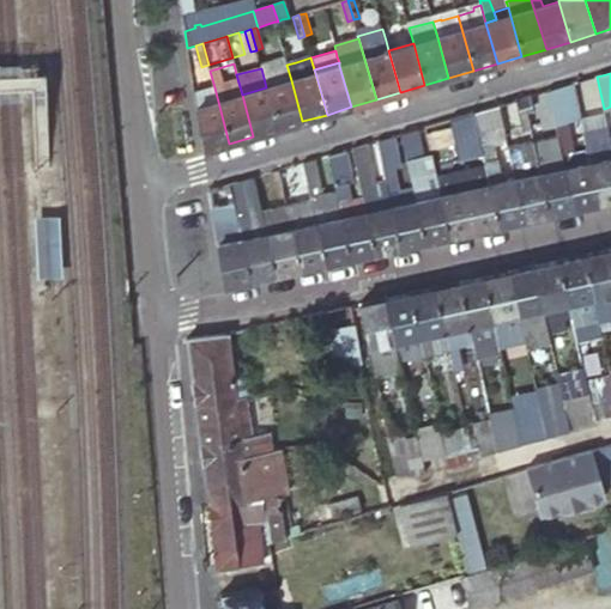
[(291,80),(266,87),(278,129),(302,121),(291,80)]
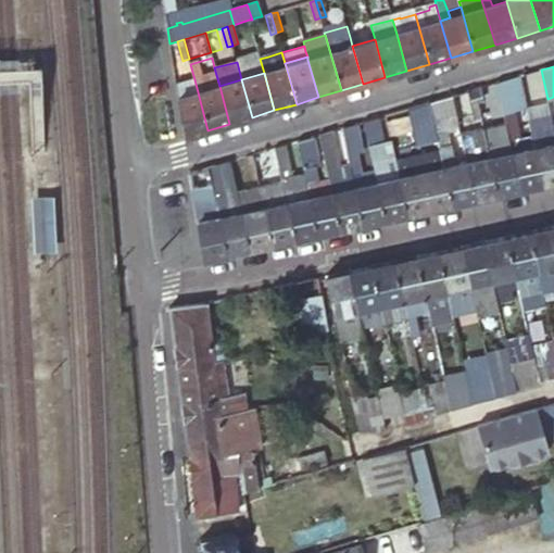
[(510,79),(496,84),(505,124),(520,190),(543,186),(532,137),(520,140),(514,112),(526,109),(518,77),(510,79)]
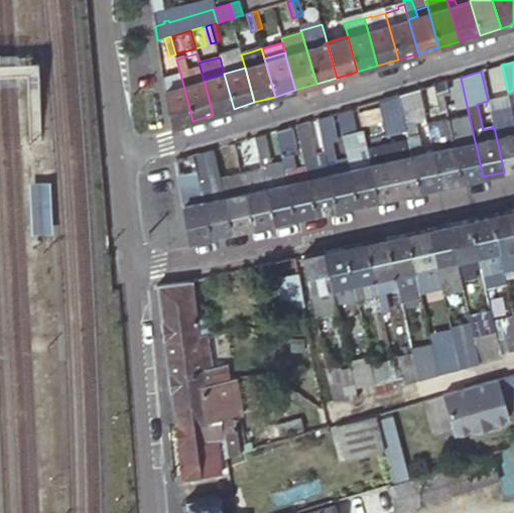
[(180,74),(163,79),(170,127),(193,121),(180,74)]
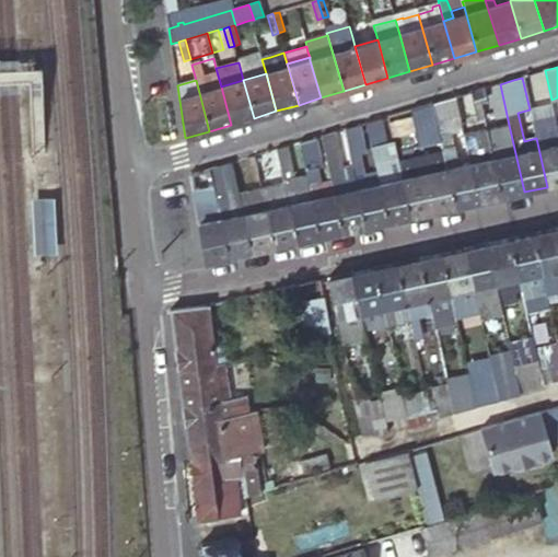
[(254,118),(243,80),(221,86),(231,125),(254,118)]
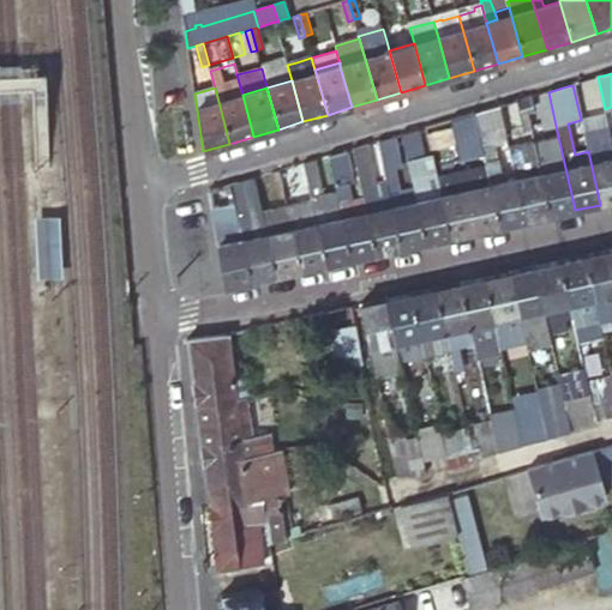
[(531,97),(525,100),(527,113),(528,120),(534,118),(533,110),(534,110),(531,97)]
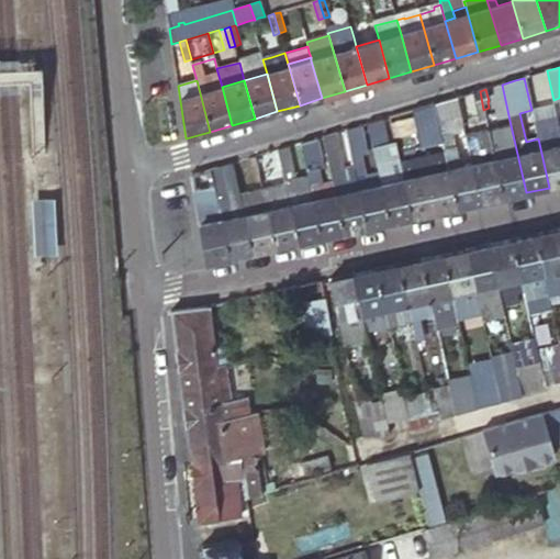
[(467,94),(457,98),(463,125),(485,120),(483,110),(479,111),(478,104),(477,104),(473,92),(467,94)]
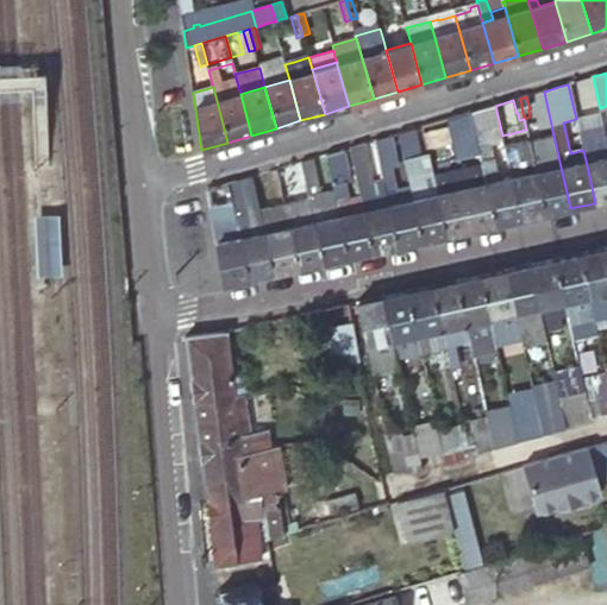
[(496,225),(521,219),(512,177),(499,180),(493,151),(505,149),(502,136),(495,106),(471,113),(480,153),(483,165),(496,225)]
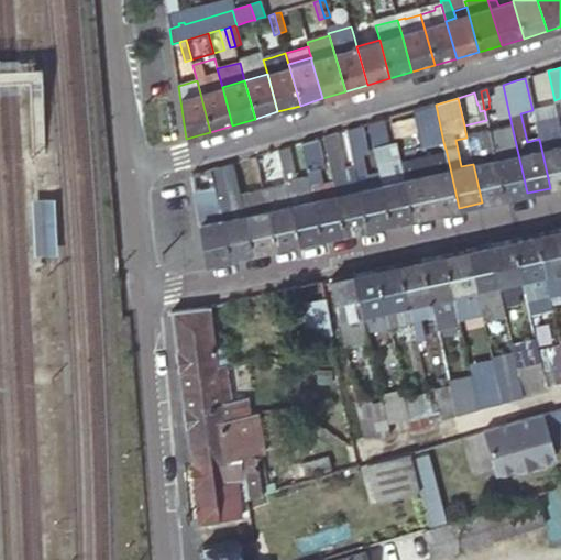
[(436,105),(413,111),(421,146),(443,142),(436,105)]
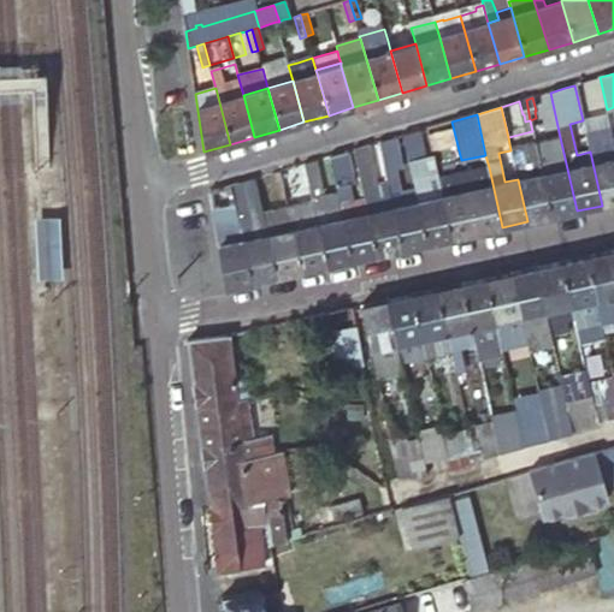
[(602,206),(613,203),(613,143),(601,147),(595,118),(583,120),(590,152),(602,206)]
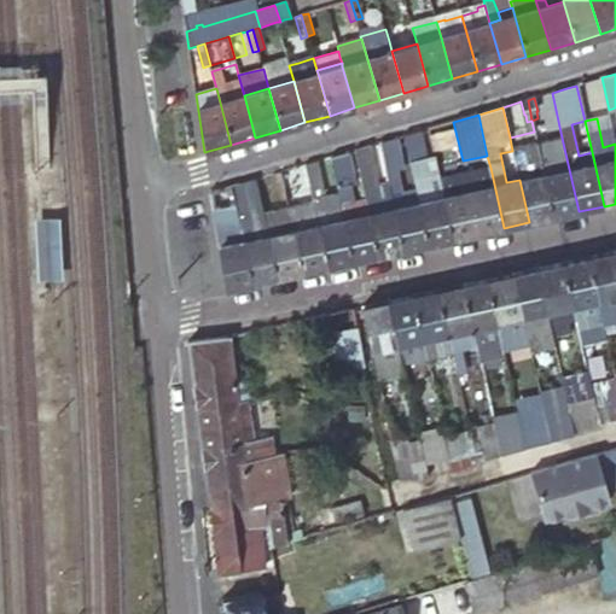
[(428,158),(420,132),(404,136),(416,189),(429,245),(453,239),(440,180),(439,171),(429,174),(426,158),(428,158)]
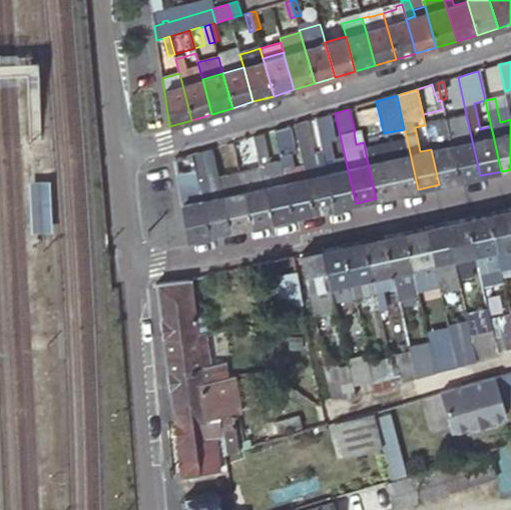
[(466,114),(446,119),(448,130),(459,180),(480,175),(466,114)]
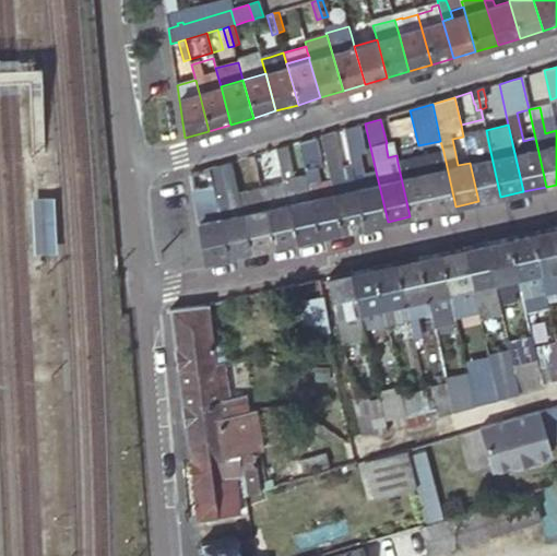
[(388,222),(376,172),(364,175),(359,154),(366,153),(359,126),(343,130),(352,167),(354,177),(365,227),(388,222)]
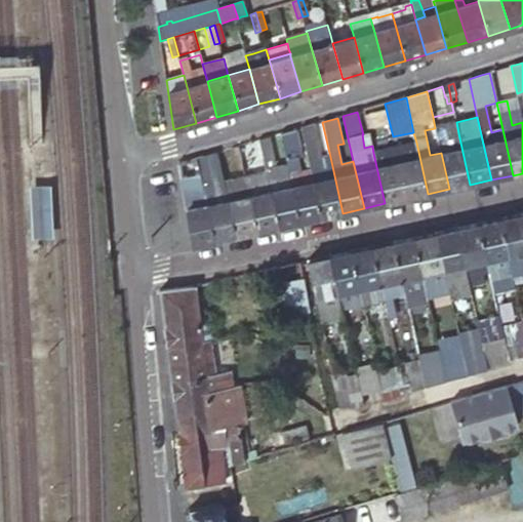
[(449,189),(470,185),(458,133),(456,122),(441,125),(447,152),(441,153),(449,189)]
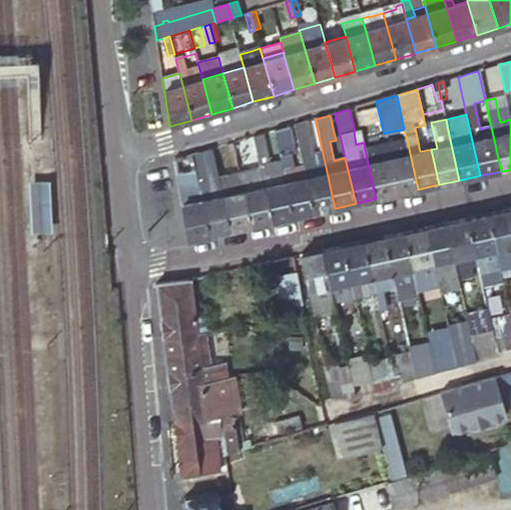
[(306,122),(295,125),(304,165),(314,212),(335,208),(325,162),(323,153),(314,155),(306,122)]
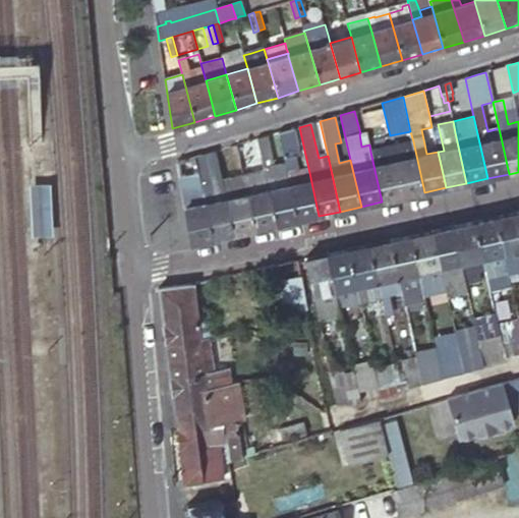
[(298,221),(319,216),(308,168),(296,170),(294,158),(300,156),(294,129),(279,133),(284,161),(286,169),(298,221)]
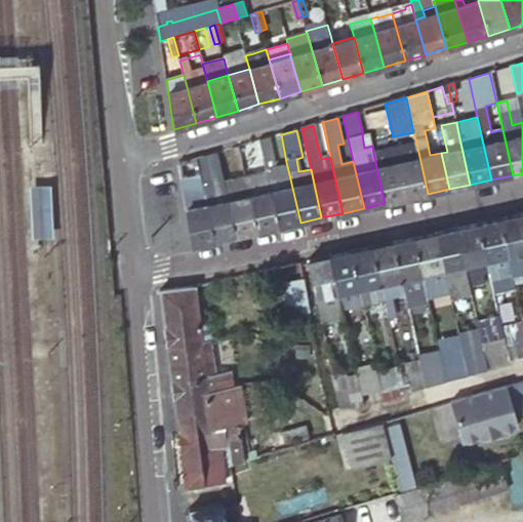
[(286,226),(300,223),(288,170),(277,173),(275,165),(269,138),(259,142),(263,158),(267,173),(267,175),(268,179),(279,227),(286,226)]
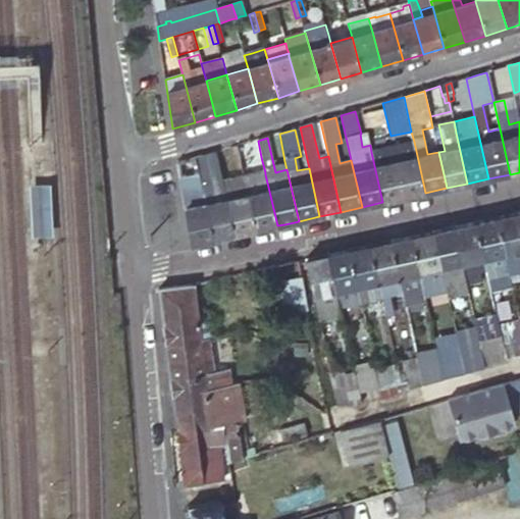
[(382,202),(425,193),(414,142),(371,152),(382,202)]
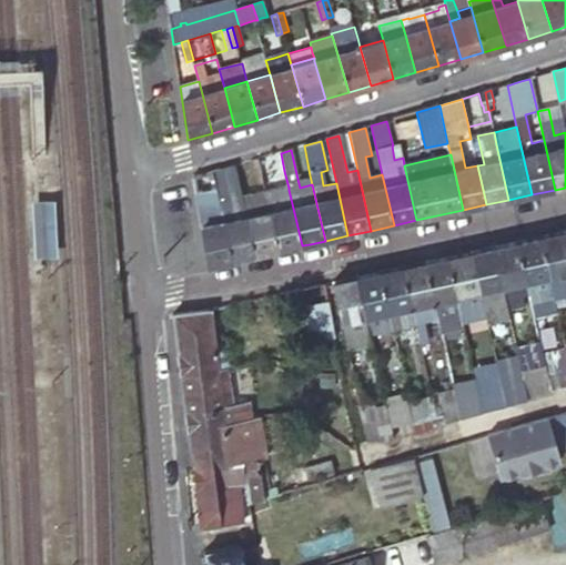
[(235,167),(213,173),(215,180),(220,179),(225,202),(242,198),(235,167)]
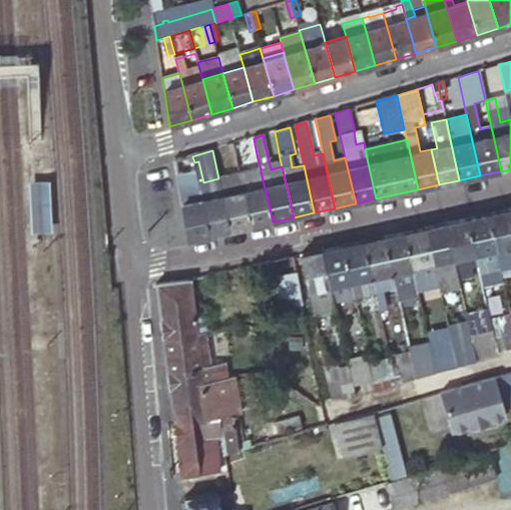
[(180,192),(188,240),(209,235),(199,189),(194,162),(192,156),(176,161),(180,192)]
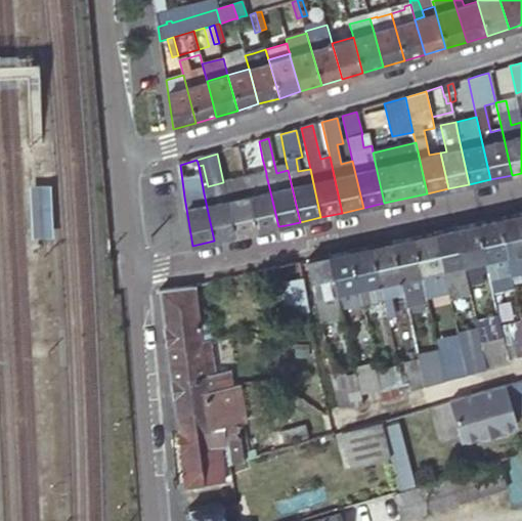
[(288,170),(286,162),(274,165),(276,173),(288,170)]
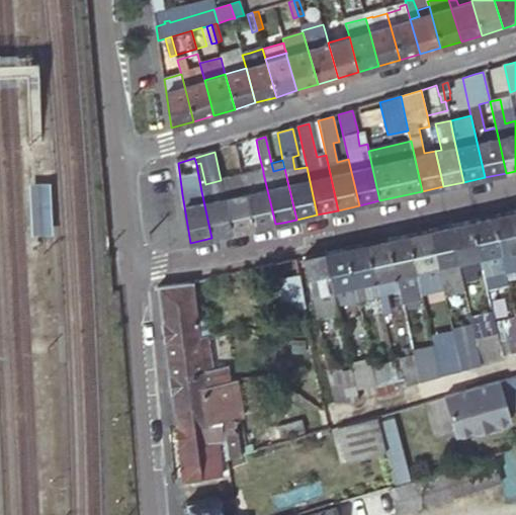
[(263,171),(242,176),(254,229),(275,224),(264,177),(263,173),(263,171)]
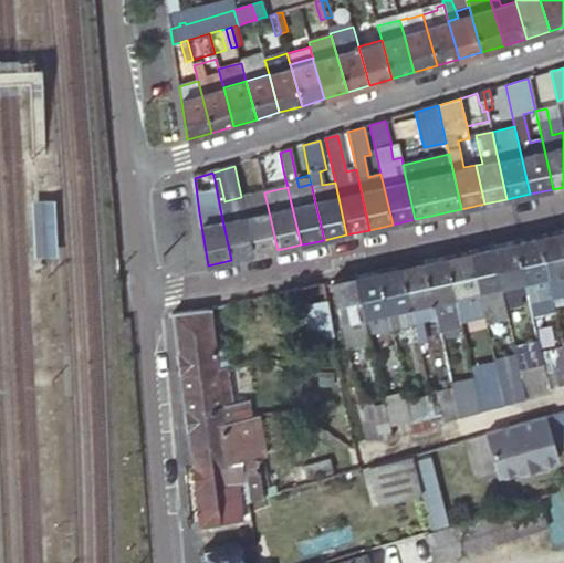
[(264,193),(241,197),(246,216),(254,256),(278,250),(264,193)]
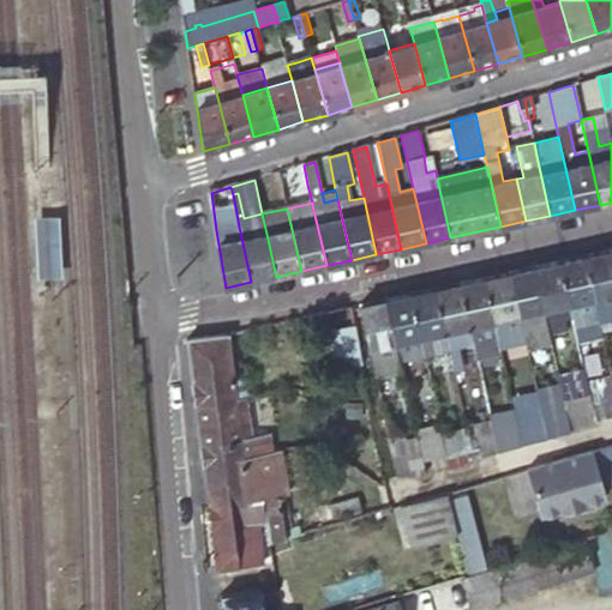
[(37,221),(40,281),(66,279),(63,219),(37,221)]
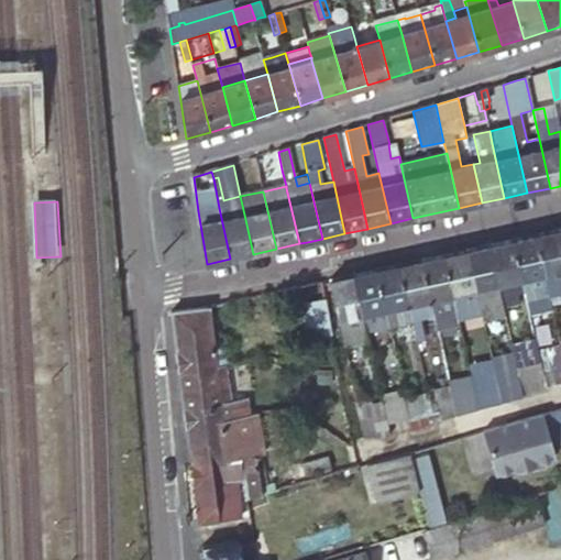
[(230,259),(253,254),(244,215),(227,219),(224,207),(219,208),(230,259)]
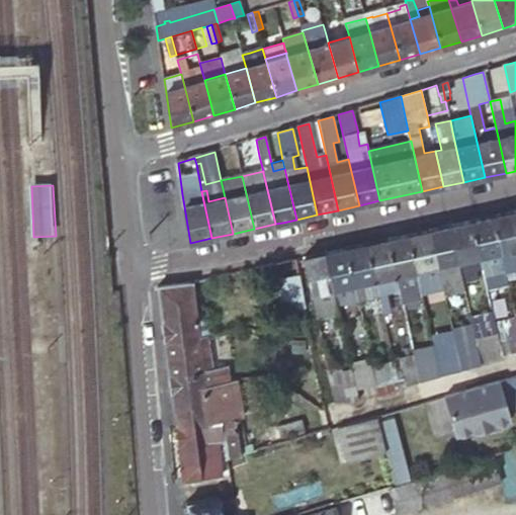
[(515,224),(513,212),(493,218),(501,253),(503,263),(515,260),(515,224)]
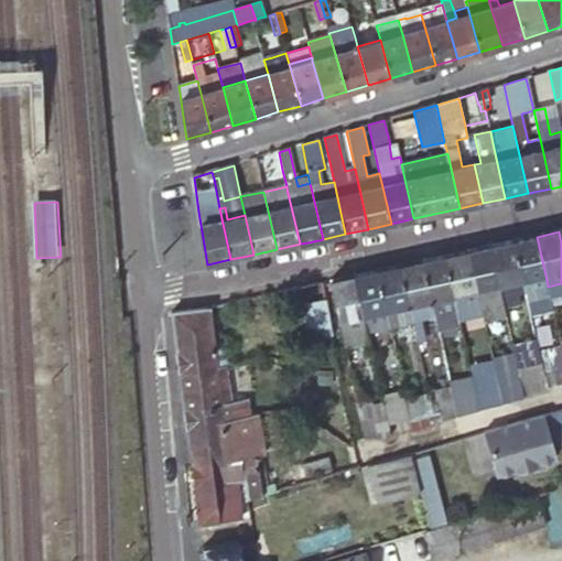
[(525,239),(514,241),(526,297),(536,294),(532,278),(546,276),(537,237),(525,239)]
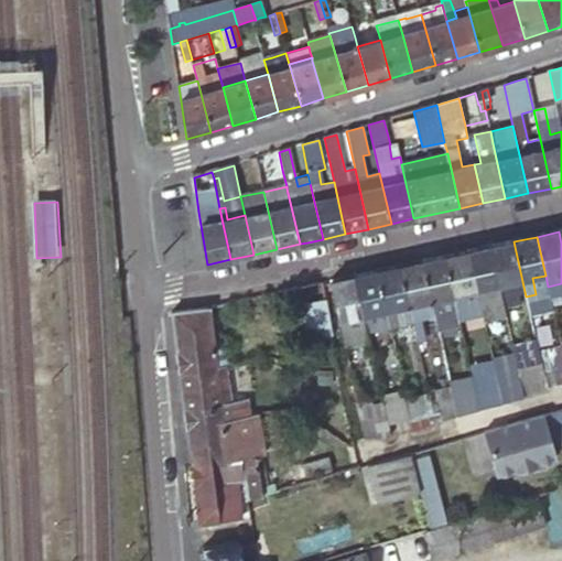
[(514,241),(490,247),(506,313),(529,308),(526,297),(514,241)]
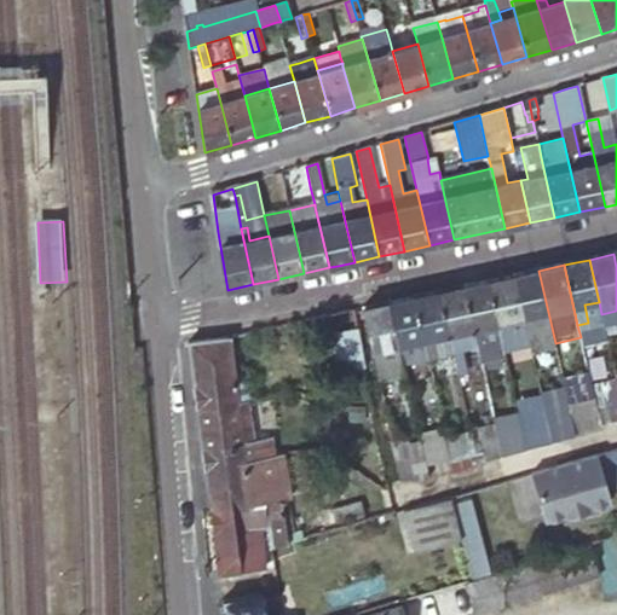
[(538,271),(514,277),(529,343),(531,352),(557,347),(555,343),(538,271)]
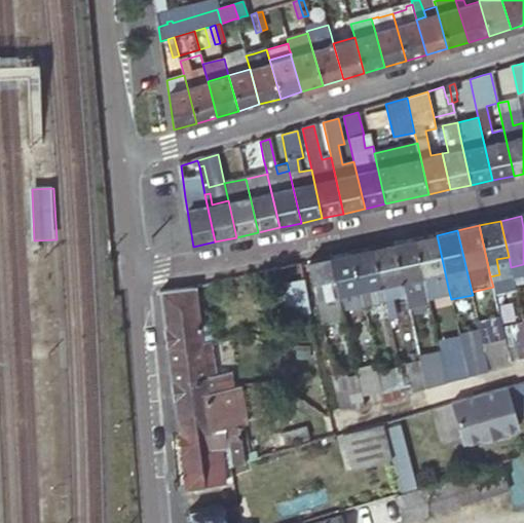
[(437,235),(414,239),(422,275),(427,297),(449,292),(437,235)]
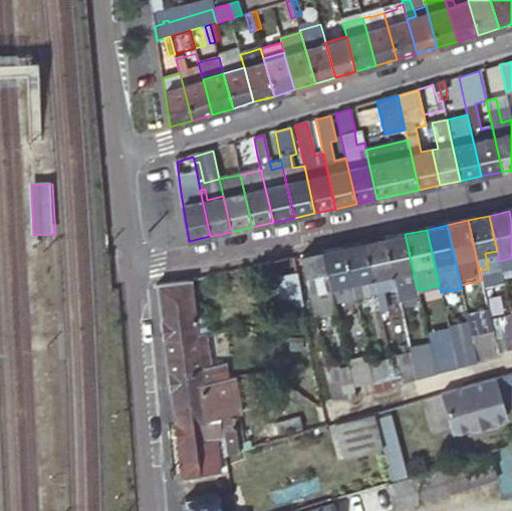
[(405,234),(384,239),(395,284),(396,289),(397,295),(418,290),(413,269),(405,234)]
